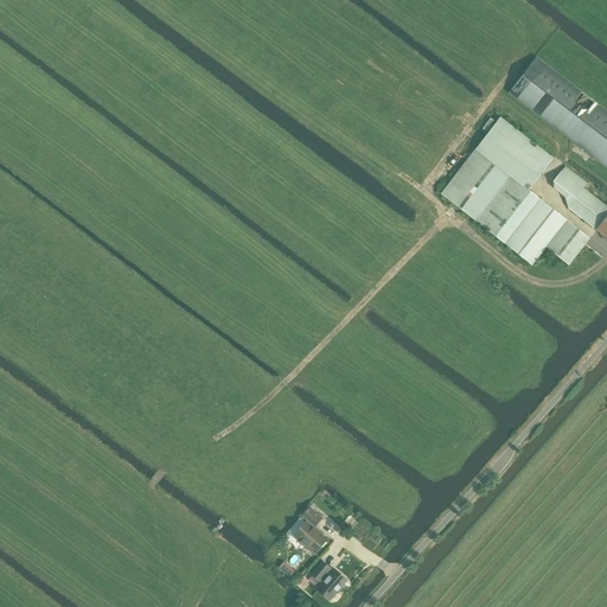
[(606,166),(606,112),(536,57),(509,93),(606,166)]
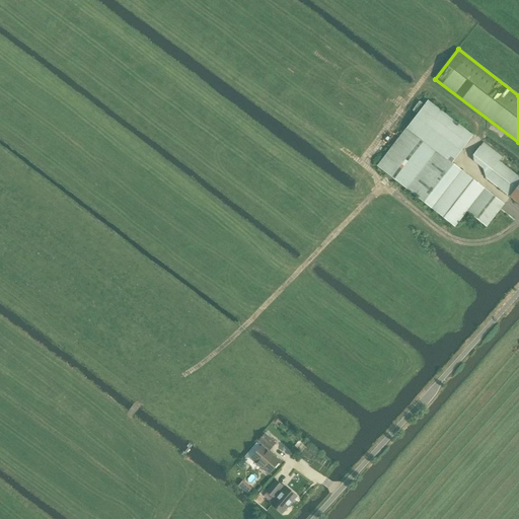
[(428,101),(406,128),(446,158),(448,155),(454,160),(473,136),(428,101)]
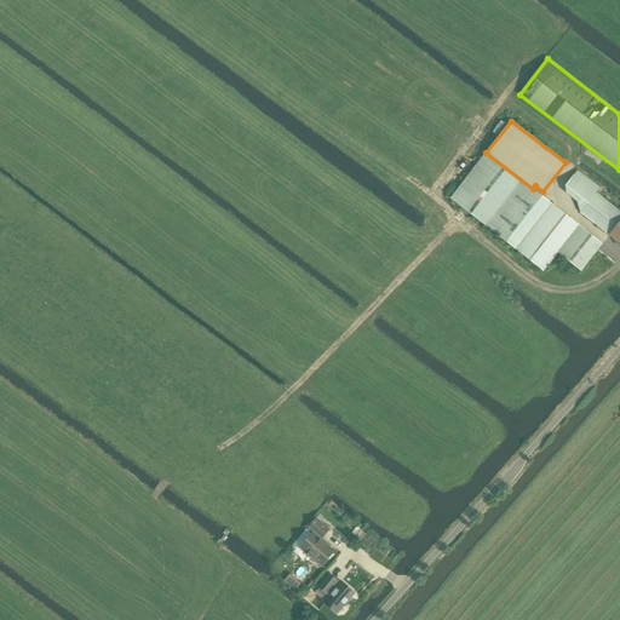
[(579,225),(533,189),(486,153),(451,199),(544,270),(579,225)]
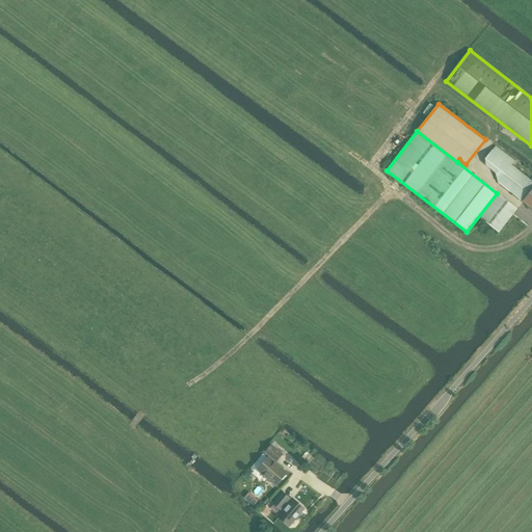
[(531,181),(511,165),(498,182),(531,208),(531,181)]
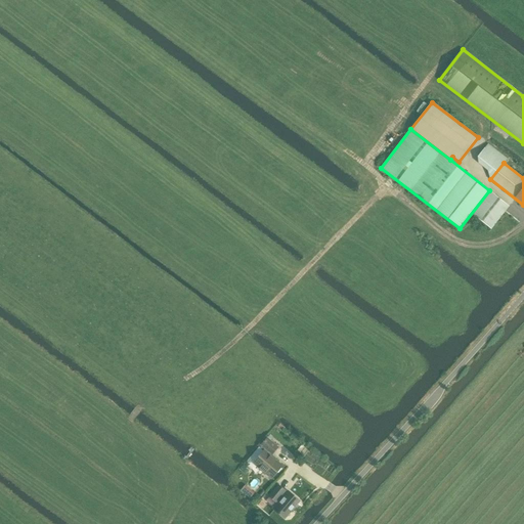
[(491,228),(509,206),(491,191),(473,214),(491,228)]
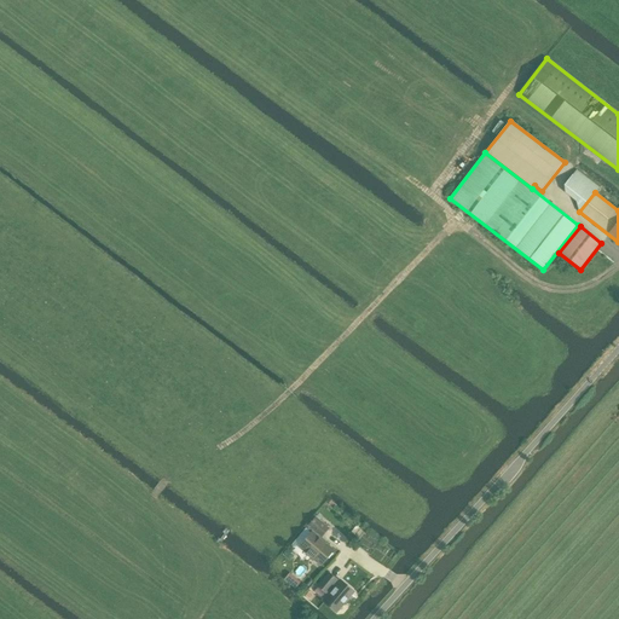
[(322,537),(328,528),(316,518),(308,526),(310,527),(307,530),(312,533),(300,547),(322,565),(333,551),(318,538),(320,536),(322,537)]
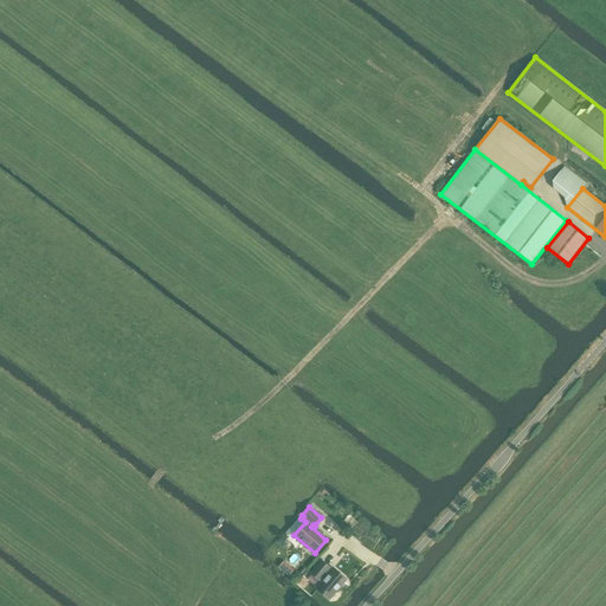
[(329,569),(330,568),(322,561),(311,574),(320,580),(321,579),(323,581),(316,590),(329,599),(346,580),(333,569),(331,571),(329,569)]
